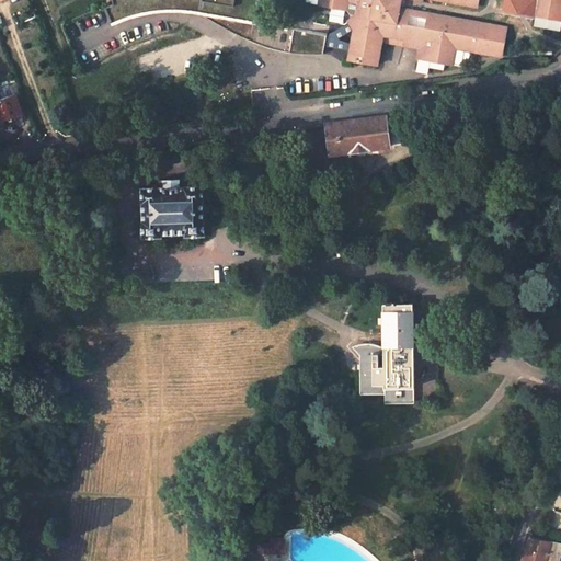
[(112,0),(107,2),(114,19),(126,14),(138,11),(152,8),(163,7),(176,7),(180,0),(187,0),(202,10),(219,22),(247,36),(249,26),(254,26),(256,20),(260,0),(112,0)]
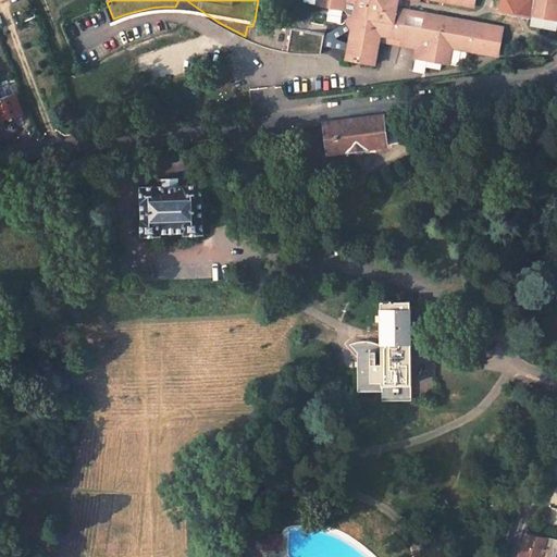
[(125,14),(113,19),(113,20),(125,15),(137,12),(151,9),(162,8),(175,8),(188,9),(200,10),(186,0),(178,0),(175,7),(162,7),(151,8),(137,11),(125,14)]
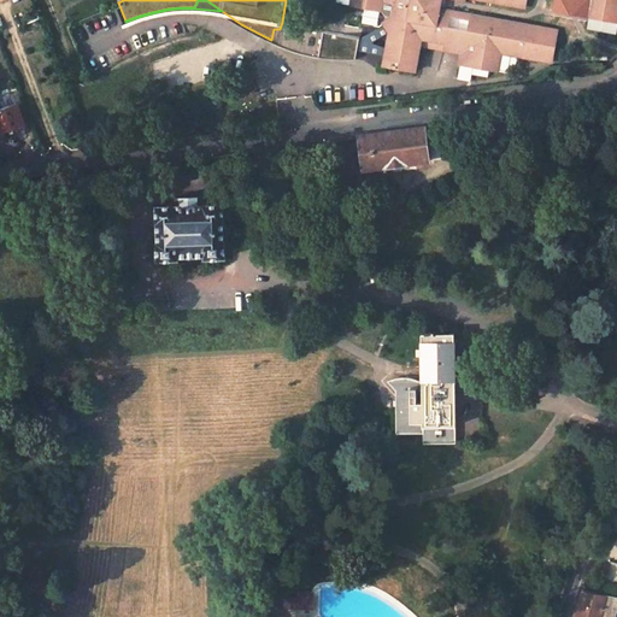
[(352,0),(351,5),(366,9),(383,11),(386,1),(394,4),(391,18),(385,22),(392,31),(385,65),(416,71),(421,47),(434,50),(435,46),(442,47),(442,51),(462,56),(460,63),(500,71),(504,53),(526,58),(552,63),(558,29),(440,6),(441,0),(497,0),(526,6),(527,0),(352,0)]
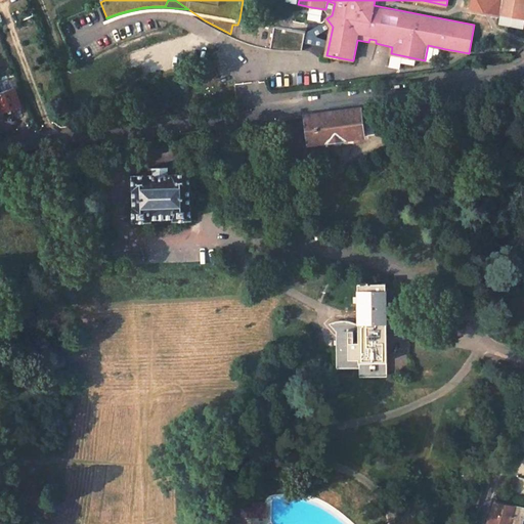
[(523,0),(499,0),(497,15),(523,19),(523,0)]
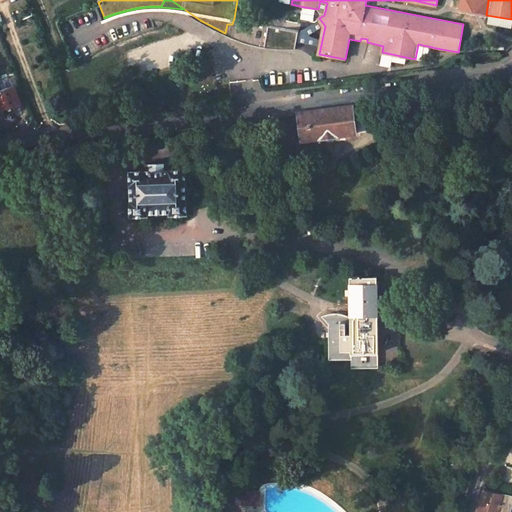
[(318,9),(316,22),(319,18),(324,15),(327,3),(320,1),(318,9)]
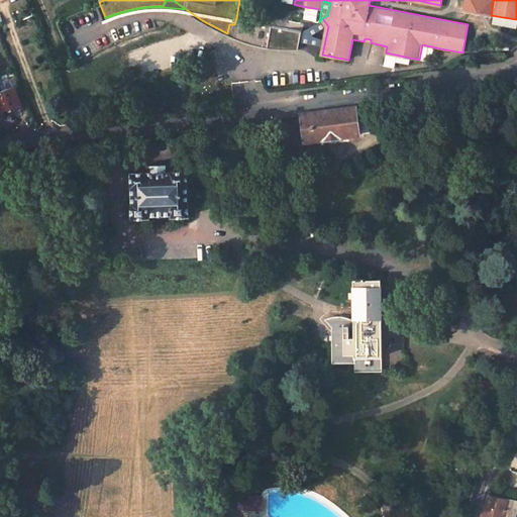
[(304,19),(319,22),(321,9),(307,7),(304,19)]
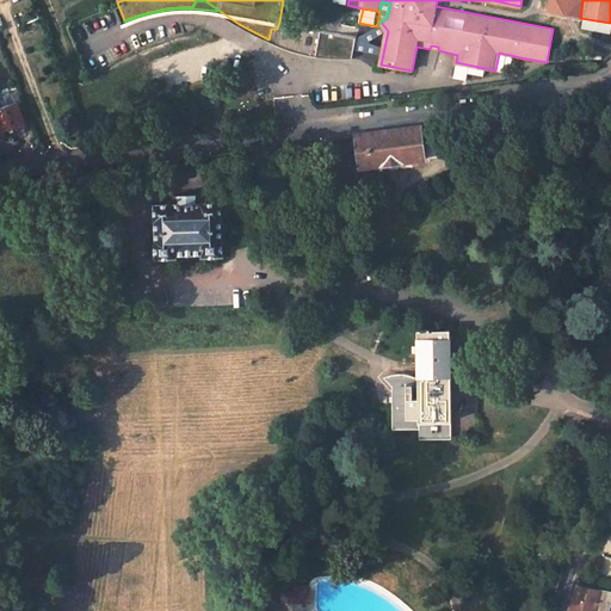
[(349,59),(353,59),(357,37),(279,22),(277,29),(276,35),(278,36),(276,43),(297,51),(314,55),(331,57),(349,59)]
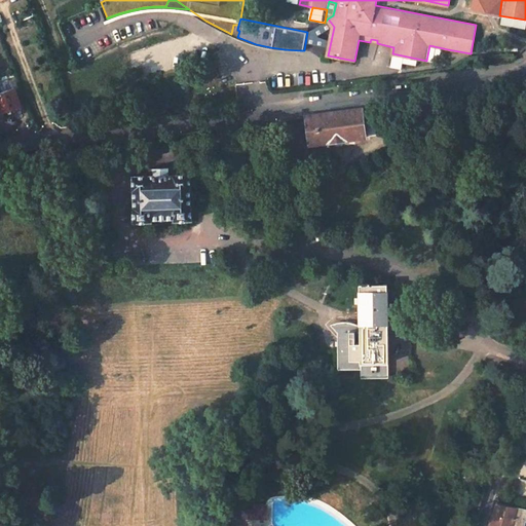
[(0,83),(0,84),(2,91),(13,87),(11,79),(0,83)]
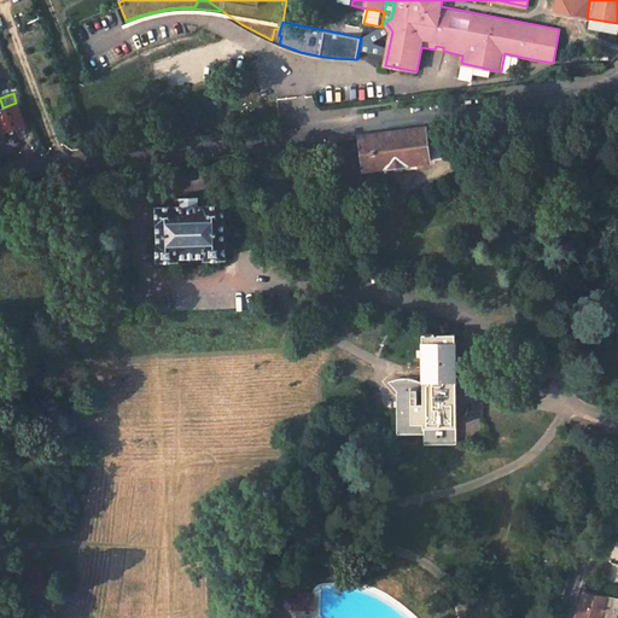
[(0,108),(0,126),(3,132),(24,123),(16,103),(3,108),(0,108)]
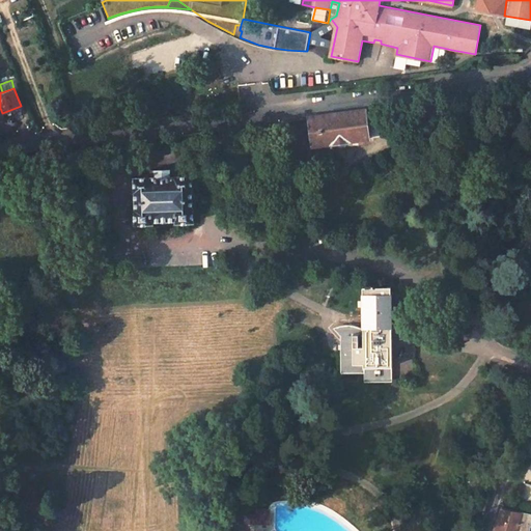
[(308,117),(311,145),(368,138),(365,110),(308,117)]
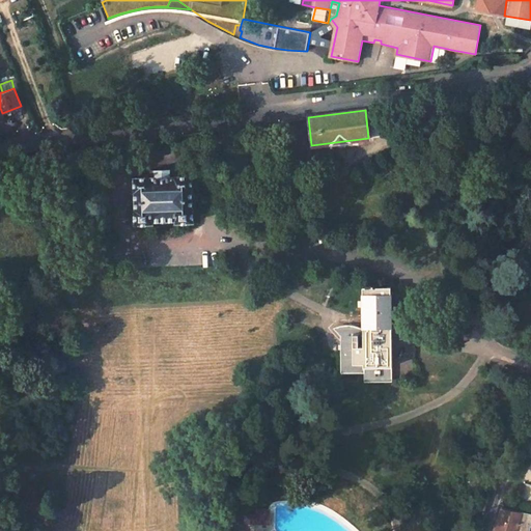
[(297,120),(289,121),(290,131),(298,130),(297,120)]
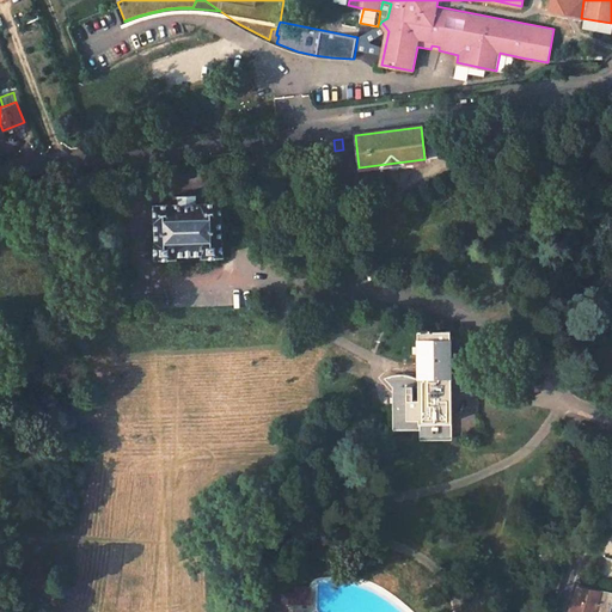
[(336,157),(335,151),(334,140),(325,141),(326,158),(336,157)]
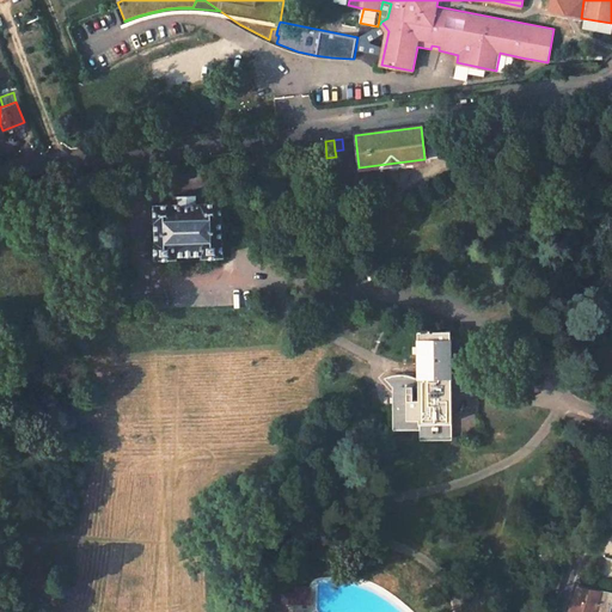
[(173,197),(173,206),(154,206),(157,259),(176,258),(176,256),(204,255),(204,257),(225,257),(222,203),(202,204),(202,196),(173,197)]
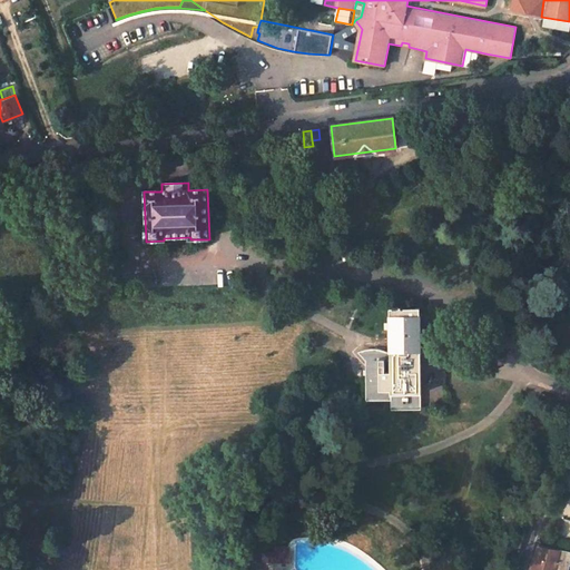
[(420,306),(389,306),(389,350),(370,351),(366,351),(361,353),(367,361),(367,367),(365,367),(365,397),(391,397),(391,405),(421,405),(420,330),(420,321),(420,306)]
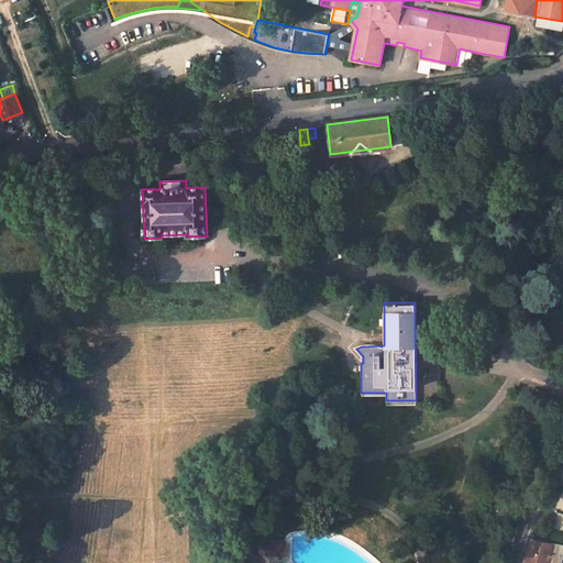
[(415,317),(415,326),(429,326),(429,317),(415,317)]
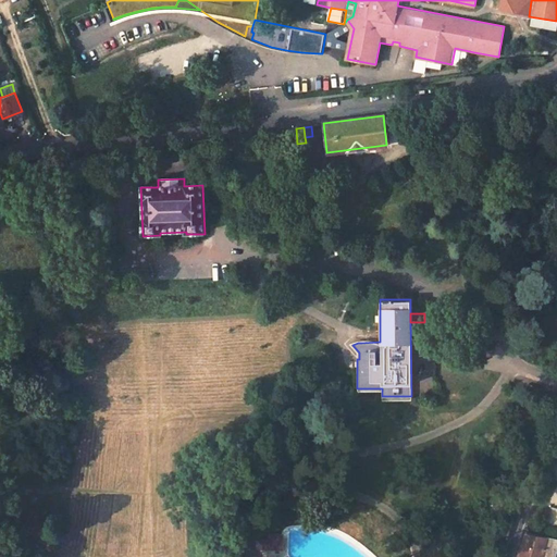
[(556,489),(551,485),(546,493),(556,498),(556,496),(556,489)]
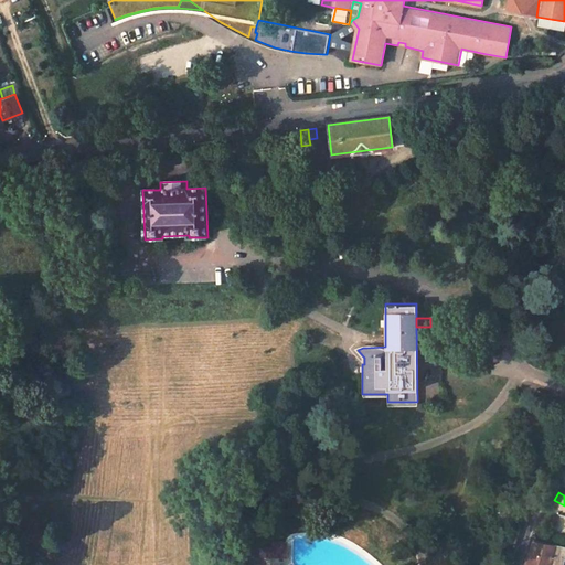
[(563,507),(553,502),(547,512),(557,518),(563,507)]
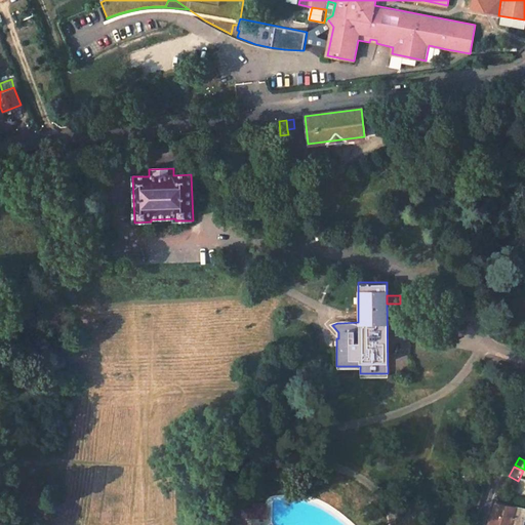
[(524,524),(524,507),(496,501),(493,512),(492,512),(487,524),(524,524)]
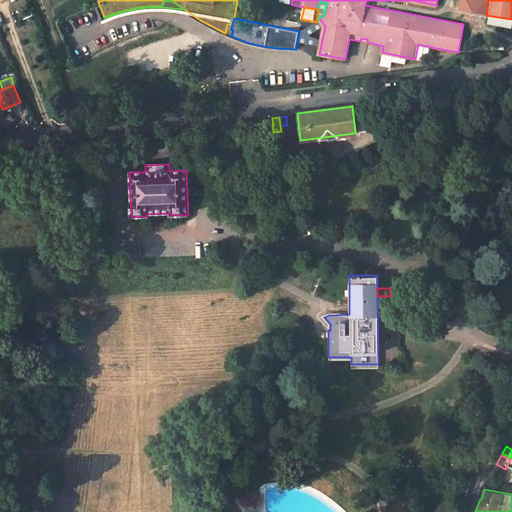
[(248,499),(240,499),(240,506),(248,506),(248,508),(262,508),(261,497),(257,497),(257,493),(247,493),(248,499)]
